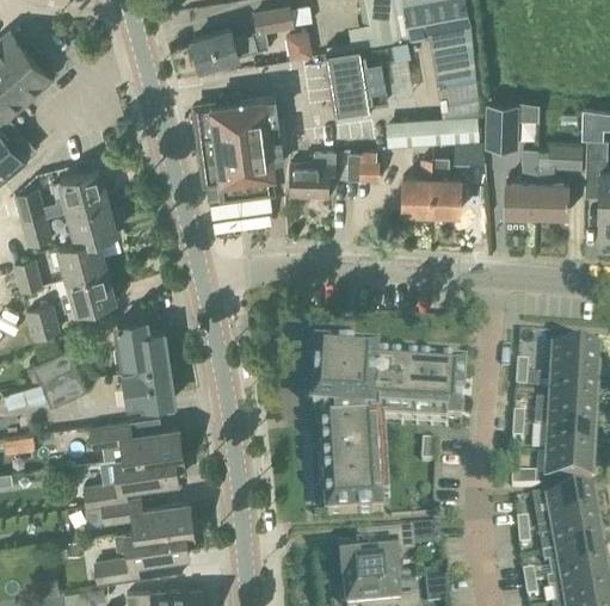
[(405,8),(402,0),(365,0),(371,25),(351,30),(352,43),(328,48),(330,57),(361,51),(395,47),(411,43),(404,8),(405,8)]
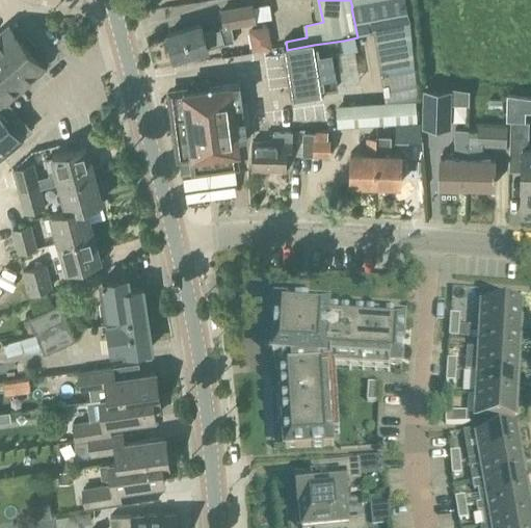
[(350,0),(352,7),(351,7),(357,37),(374,34),(373,30),(413,23),(407,0),(350,0)]
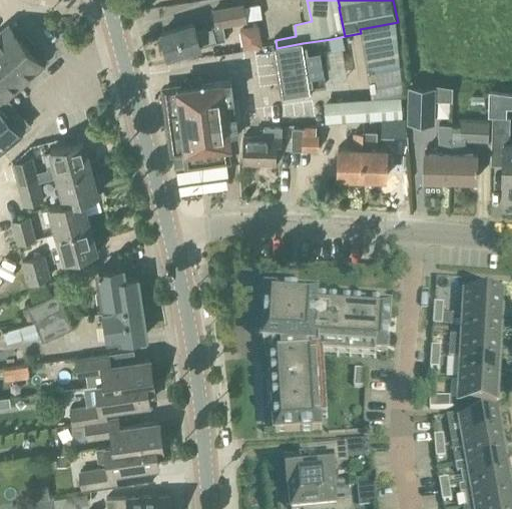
[(193,27),(160,37),(167,59),(199,50),(223,42),(220,29),(244,24),(242,9),(212,14),(215,31),(195,37),(193,27)]
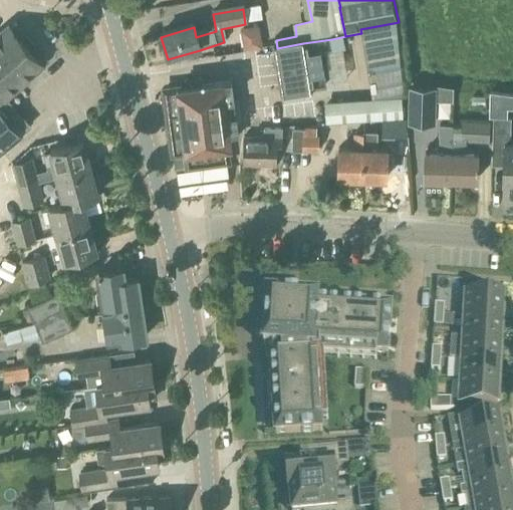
[(189,12),(154,19),(156,32),(192,24),(189,12)]
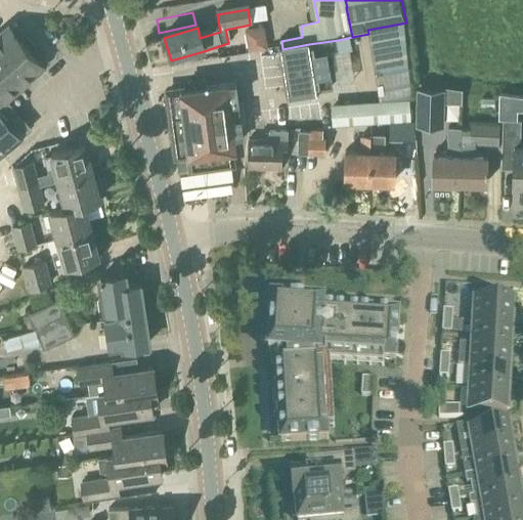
[(14,25),(0,36),(0,106),(6,101),(51,63),(14,25)]
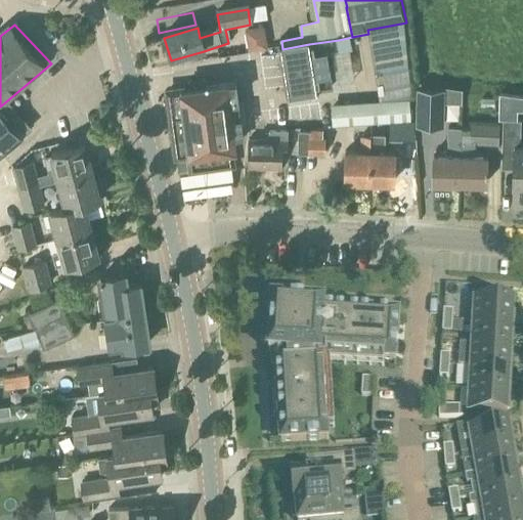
[(340,52),(339,40),(309,44),(312,56),(324,54),(340,52)]
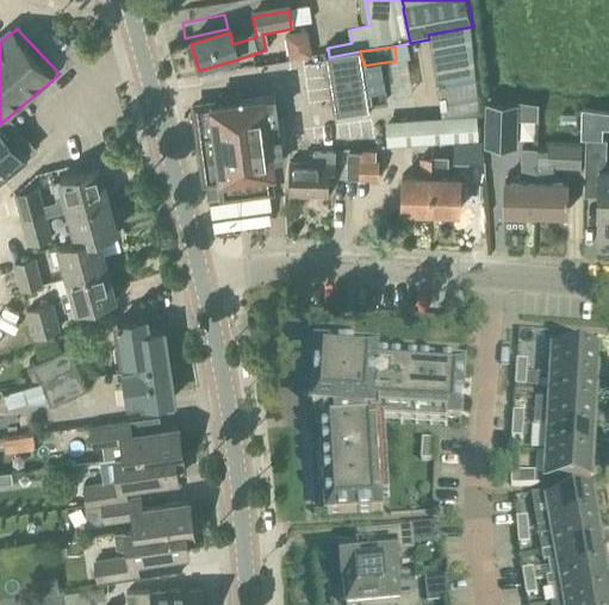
[(370,107),(364,66),(360,51),(329,57),(325,57),(334,112),(370,107)]
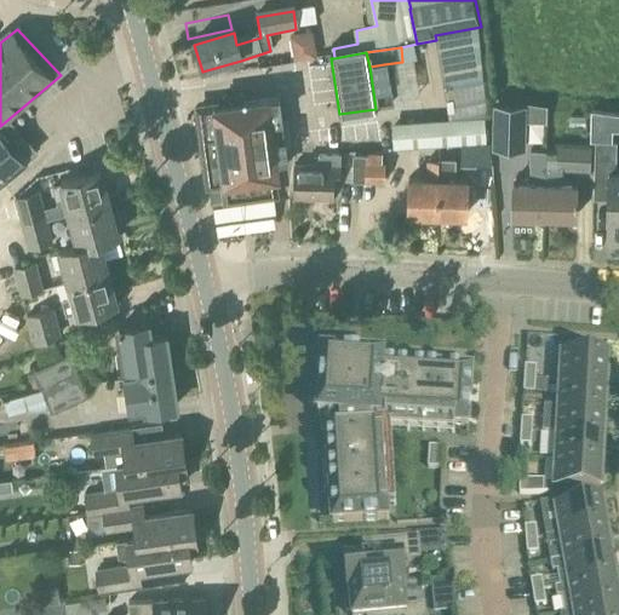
[(384,64),(370,67),(376,109),(390,105),(384,64)]
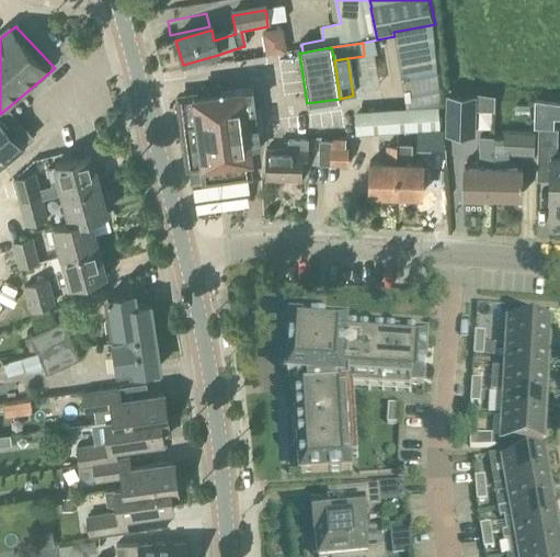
[(391,72),(393,90),(407,88),(404,71),(391,72)]
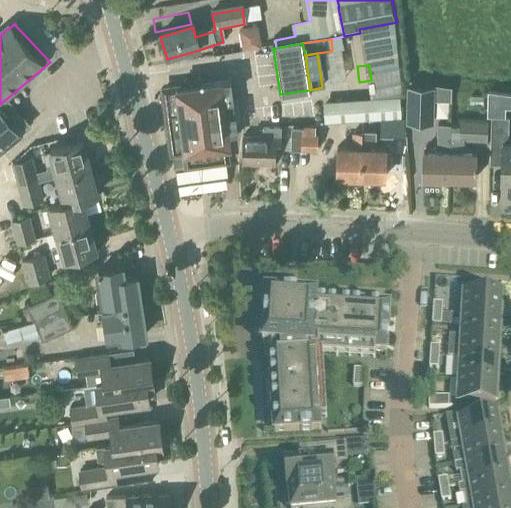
[(230,83),(164,92),(168,124),(229,116),(227,102),(232,101),(230,83)]
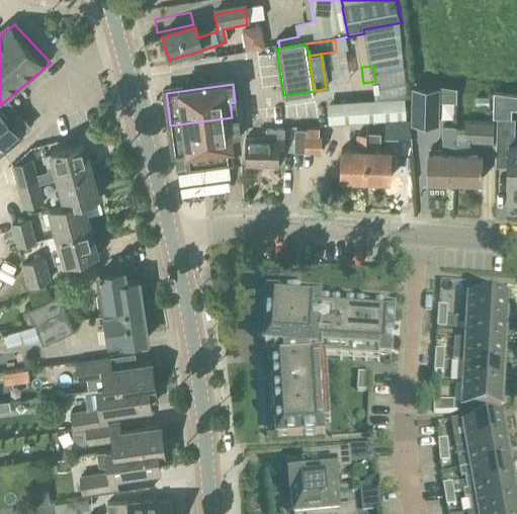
[(412,91),(411,126),(437,127),(438,105),(438,92),(412,91)]
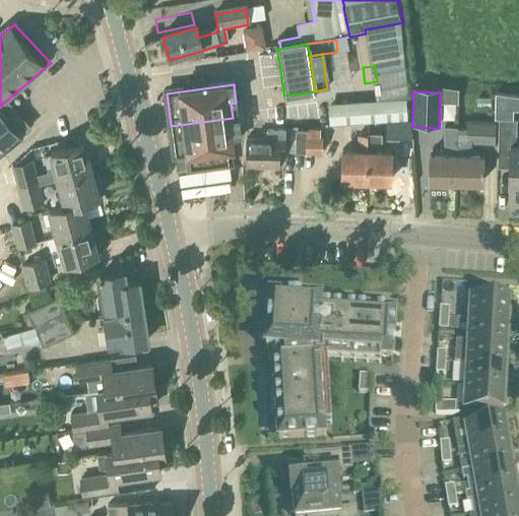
[(458,107),(459,93),(440,91),(440,92),(440,106),(458,107)]
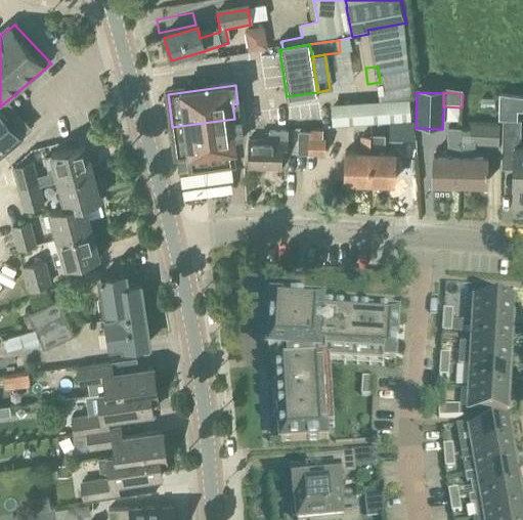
[(497,99),(497,123),(503,123),(502,172),(514,172),(513,187),(522,187),(522,148),(520,148),(521,123),(509,123),(510,99),(497,99)]
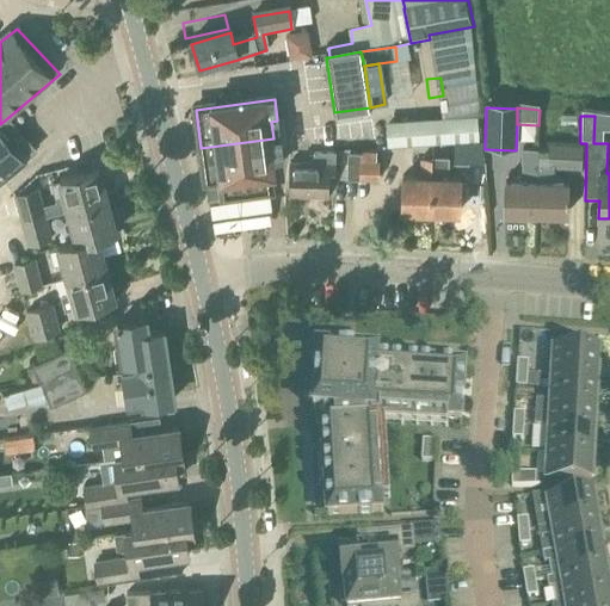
[(0,185),(26,164),(28,162),(25,161),(36,152),(7,118),(0,124),(0,185)]
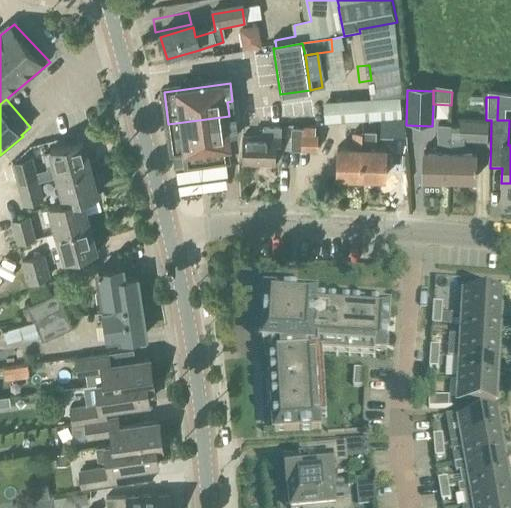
[(402,100),(324,106),(326,126),(404,121),(402,100)]
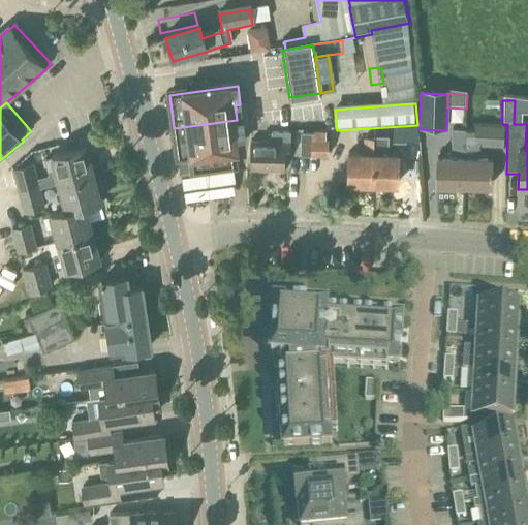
[(237,120),(174,128),(181,176),(202,174),(203,182),(212,181),(211,173),(239,168),(237,153),(241,152),(237,120)]
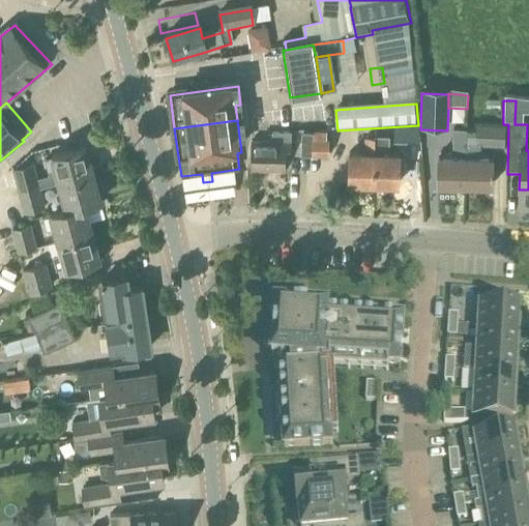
[(466,129),(465,188),(492,190),(492,159),(478,159),(478,148),(487,149),(487,147),(506,148),(507,127),(474,125),(474,133),(467,133),(467,129),(466,129)]
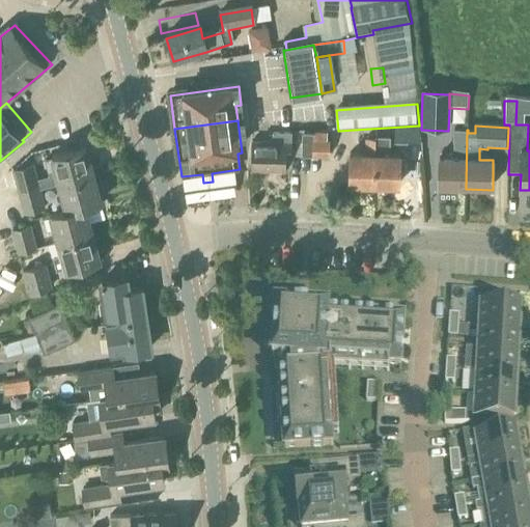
[(409,129),(409,154),(418,154),(418,129),(409,129)]
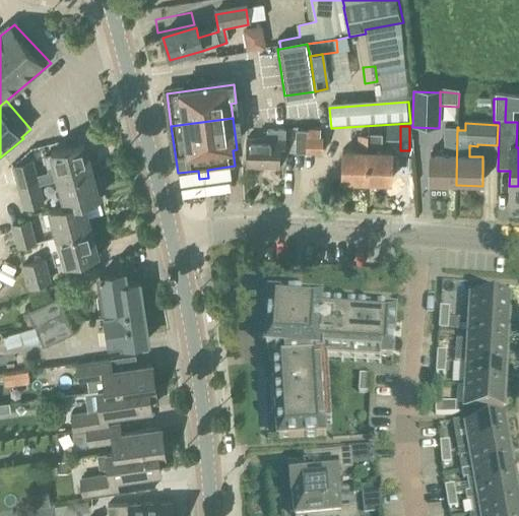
[(431,154),(430,184),(456,185),(457,127),(446,127),(446,143),(445,155),(431,154)]
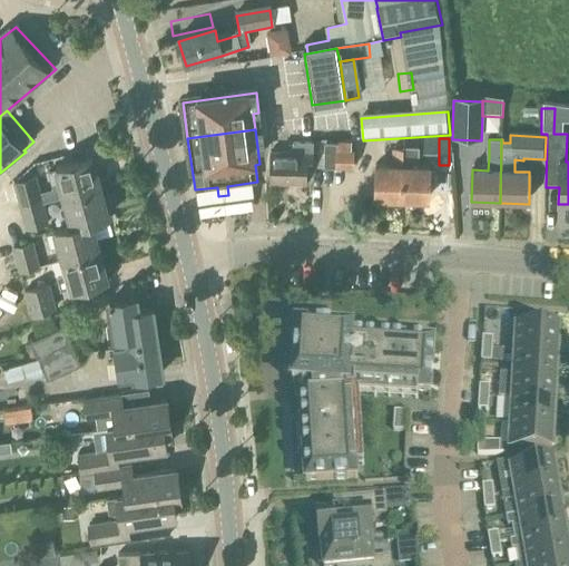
[(271,154),(270,185),(305,186),(306,163),(312,163),(313,145),(293,144),(293,155),(271,154)]
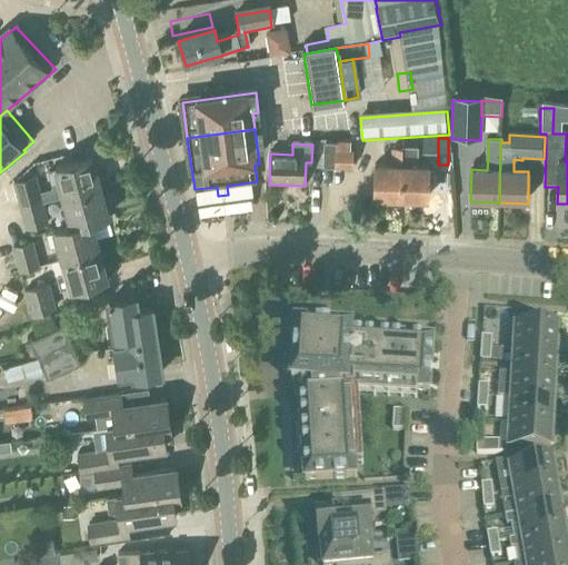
[(335,170),(336,145),(335,145),(335,147),(325,147),(324,169),(335,170)]
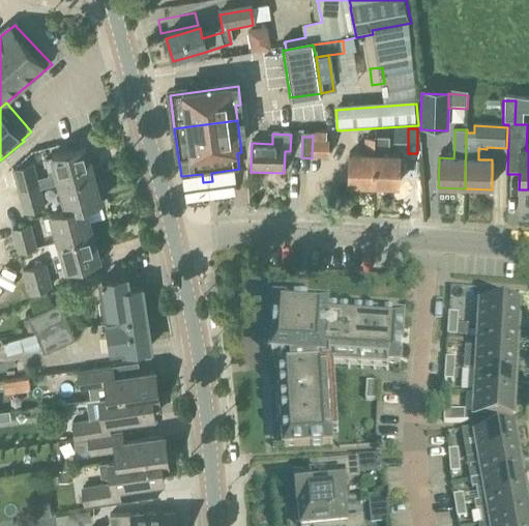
[(325,136),(313,135),(312,158),(327,158),(327,144),(324,144),(325,136)]
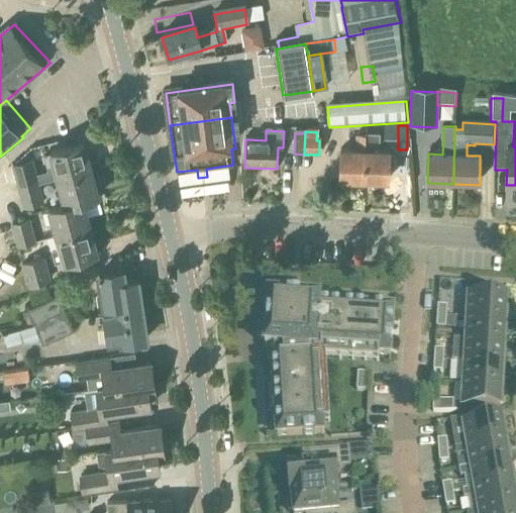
[(390,152),(379,152),(380,135),(366,135),(366,138),(365,181),(389,182),(390,152)]
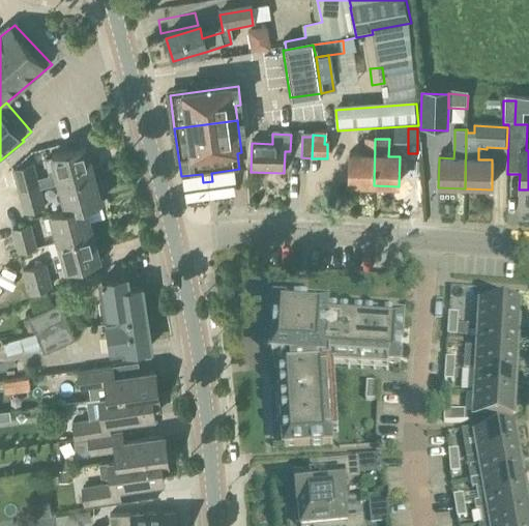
[(349,155),(349,185),(374,185),(375,142),(366,142),(365,156),(349,155)]
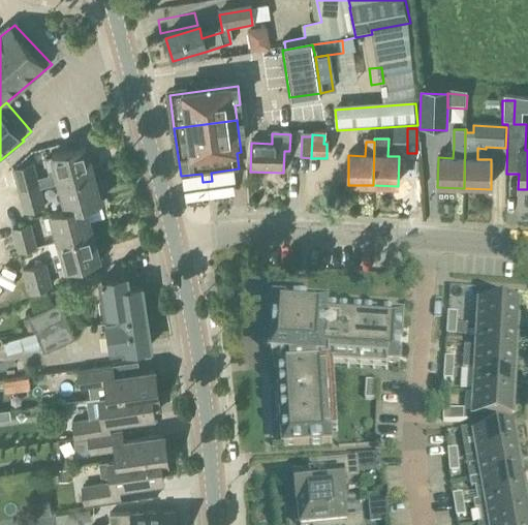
[(87,148),(53,157),(60,185),(94,176),(87,148)]
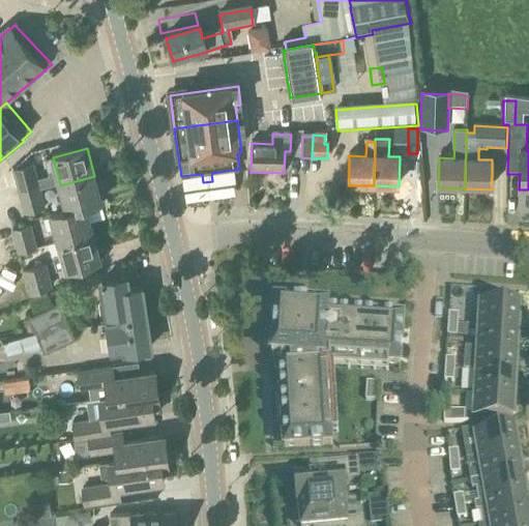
[(33,168),(12,173),(19,198),(39,192),(33,168)]
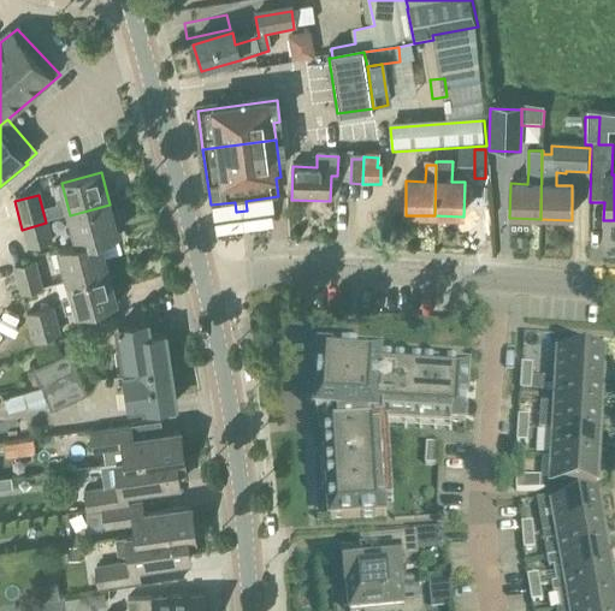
[(488,213),(488,195),(469,195),(469,213),(488,213)]
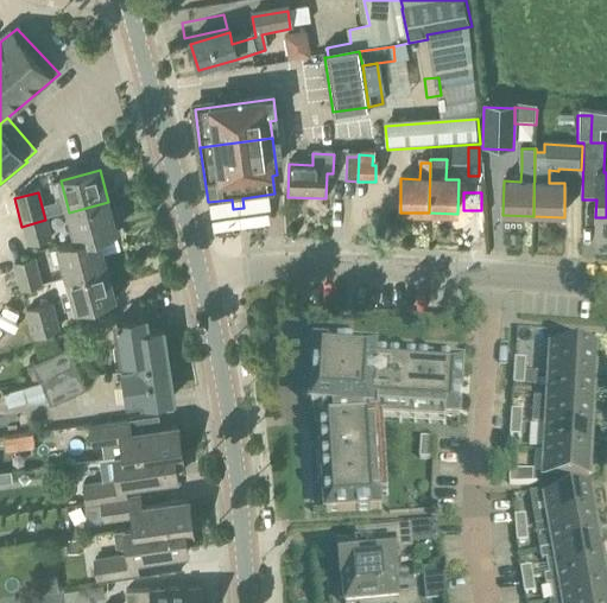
[(69,213),(76,243),(77,243),(97,239),(115,234),(108,202),(69,213)]
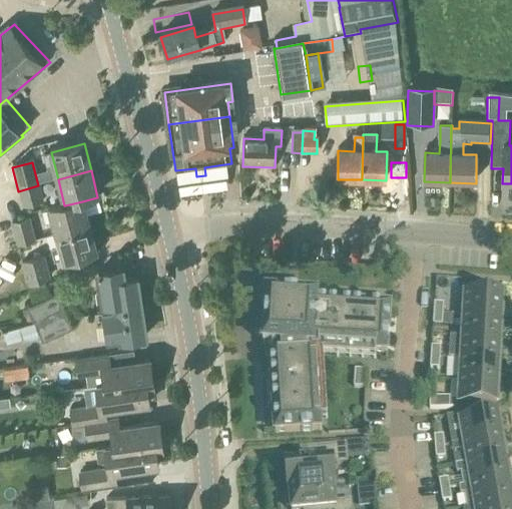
[(38,185),(18,191),(22,208),(42,203),(38,185)]
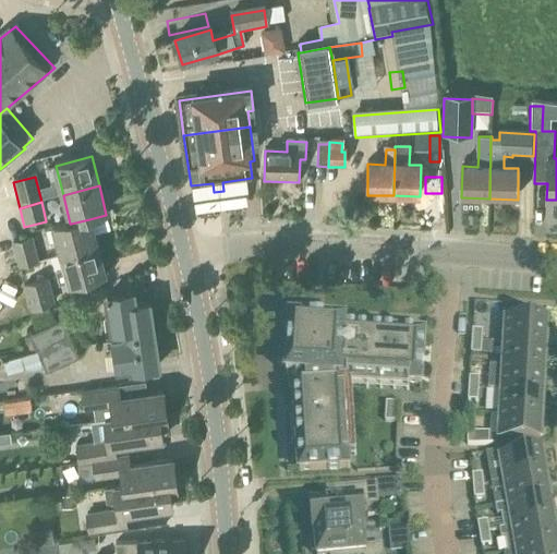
[(70,224),(53,228),(61,257),(96,248),(89,219),(71,224),(70,224)]
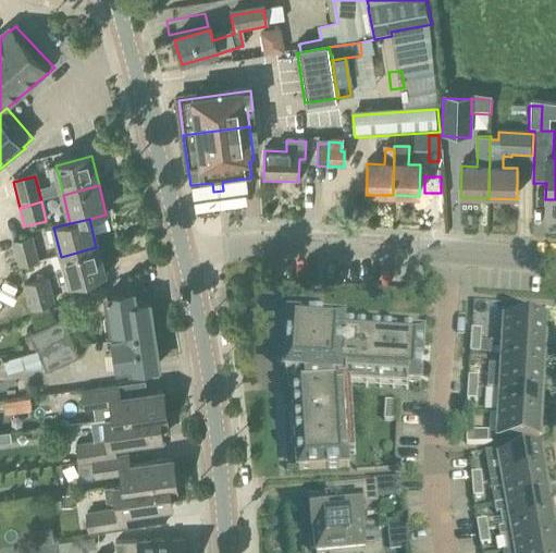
[(31,240),(12,245),(19,269),(37,263),(31,240)]
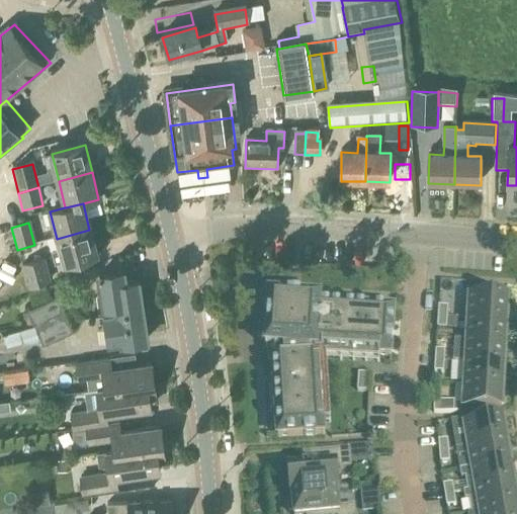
[(60,252),(50,255),(53,268),(64,265),(96,257),(89,230),(57,239),(60,252)]
